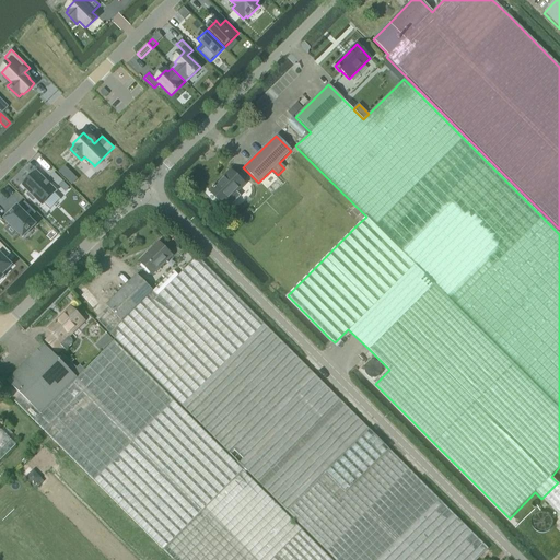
[(65,167),(59,173),(66,179),(71,174),(65,167)]
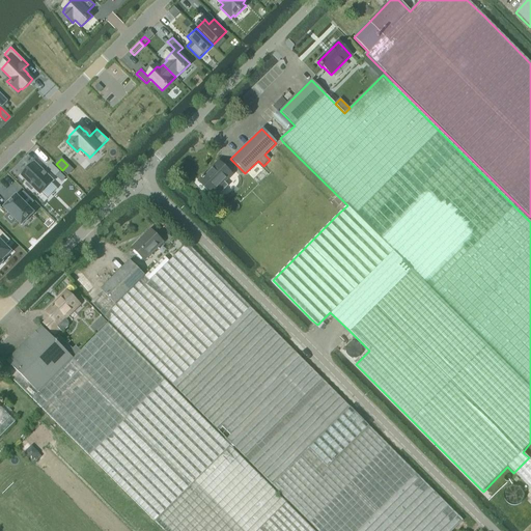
[(211,195),(215,191),(220,195),(228,187),(224,182),(231,174),(218,161),(217,162),(219,164),(215,168),(215,169),(210,173),(207,171),(202,176),(202,175),(200,177),(201,178),(197,182),(211,195)]
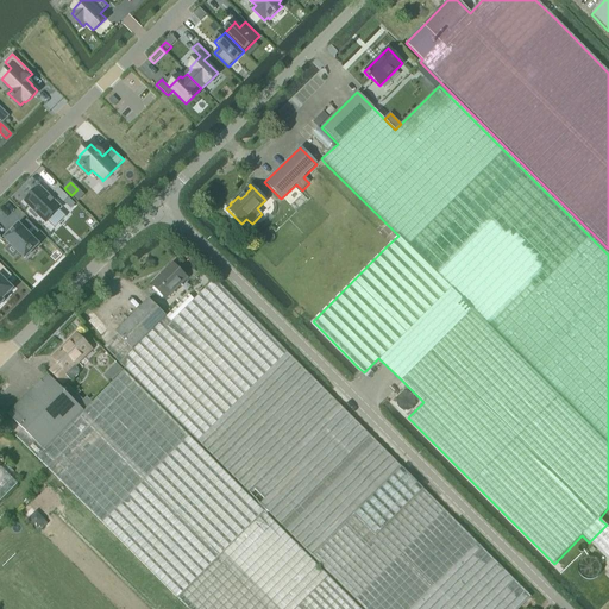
[(39,187),(25,202),(32,209),(30,212),(36,218),(38,215),(45,223),(48,221),(55,228),(66,217),(60,209),(61,208),(39,187)]
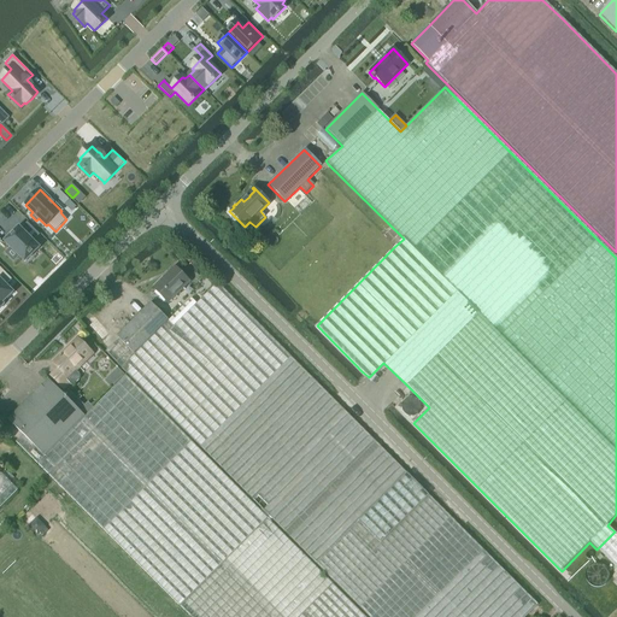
[(64,194),(59,200),(64,205),(69,200),(64,194)]
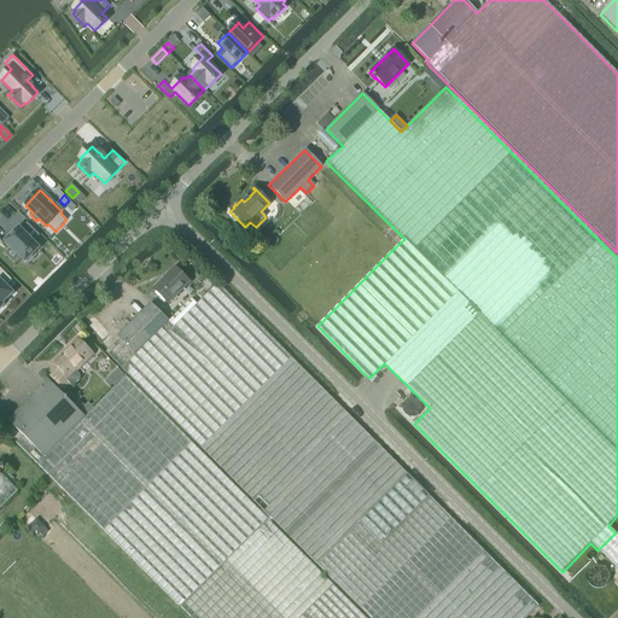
[(92,220),(86,226),(92,231),(97,226),(92,220)]
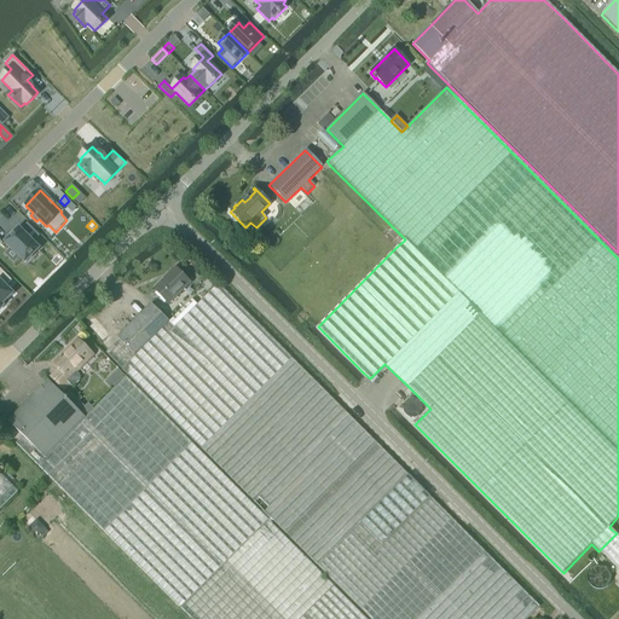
[(19,229),(5,243),(11,248),(19,258),(25,262),(39,249),(33,243),(21,230),(19,229)]
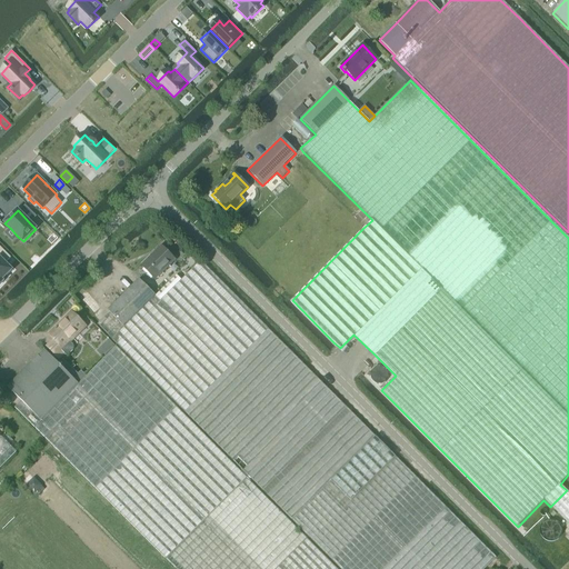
[(0,285),(3,282),(2,280),(12,270),(6,263),(11,258),(0,247),(0,285)]
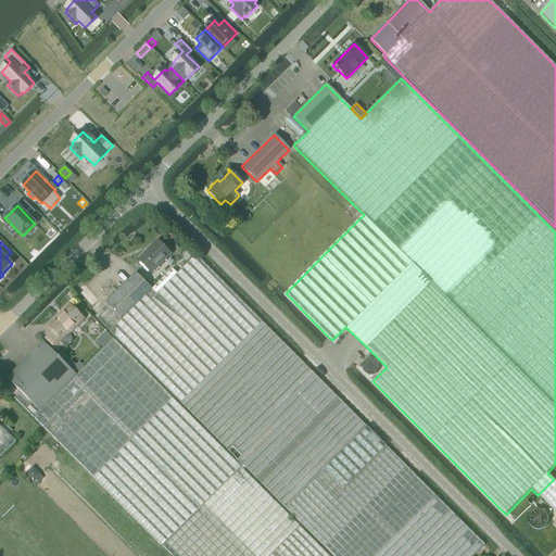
[(158,241),(138,261),(151,274),(171,254),(158,241)]
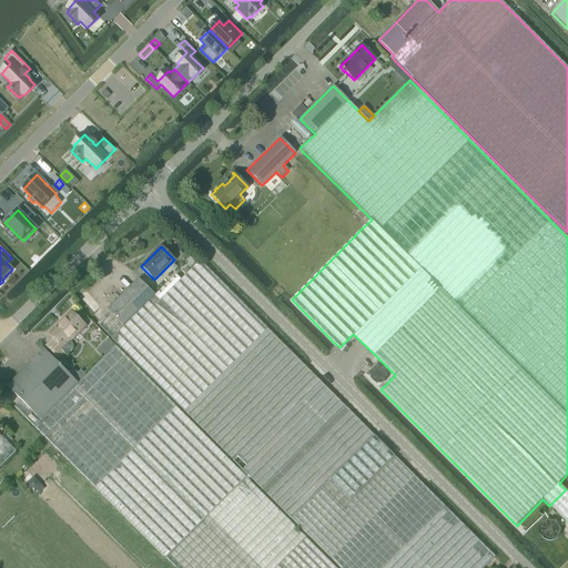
[(338,567),(483,567),(495,557),(199,261),(180,280),(159,300),(154,295),(153,295),(134,314),(119,298),(107,311),(109,313),(98,323),(112,337),(111,338),(338,567)]
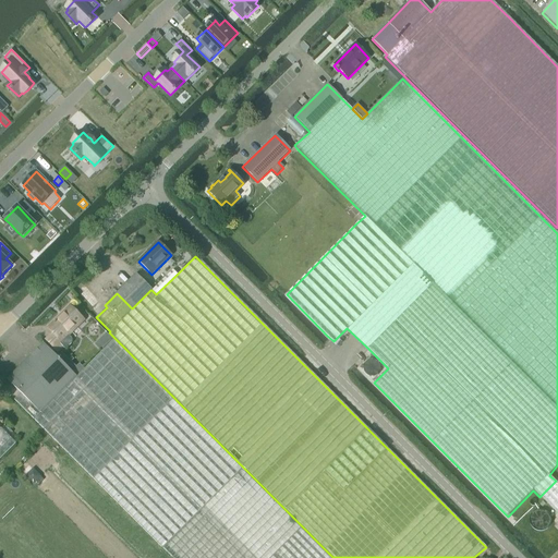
[(156,294),(177,275),(172,270),(152,290),(156,294)]
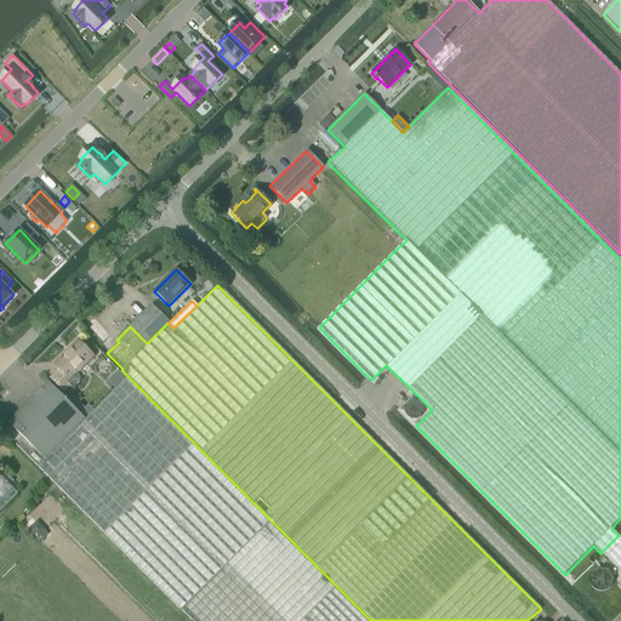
[(147,343),(167,323),(151,305),(130,326),(147,343)]
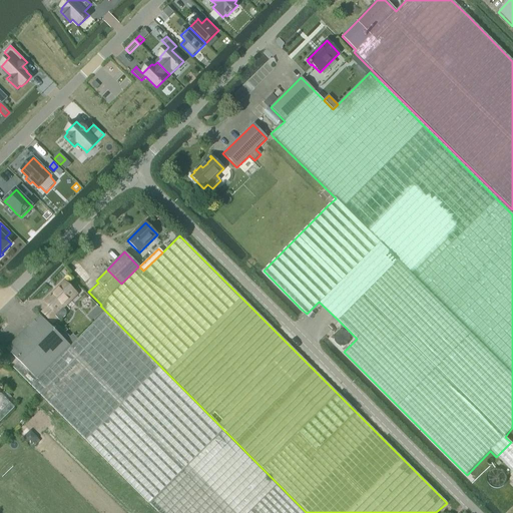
[(60,322),(65,317),(65,316),(66,315),(66,314),(66,313),(65,312),(65,311),(62,308),(75,295),(63,284),(45,303),(49,307),(43,314),(52,323),(56,318),(60,322)]
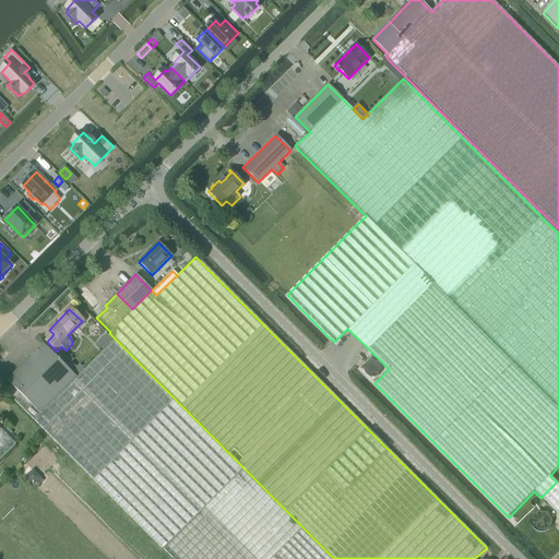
[(330,558),(114,341),(85,370),(80,365),(75,369),(61,354),(57,358),(43,344),(7,381),(21,395),(14,401),(171,558),(330,558)]
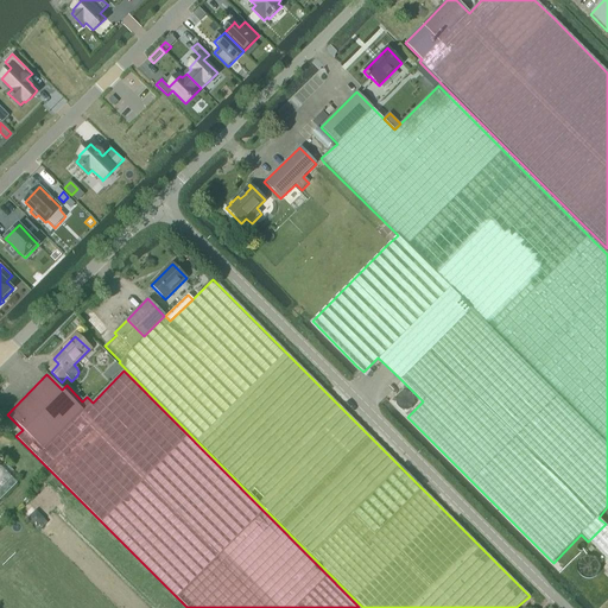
[(7,466),(4,469),(10,476),(13,472),(7,466)]
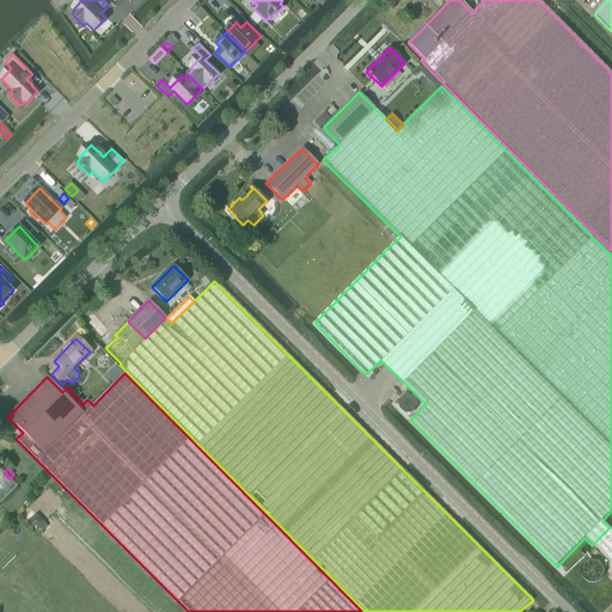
[(0,505),(17,489),(0,471),(0,505)]
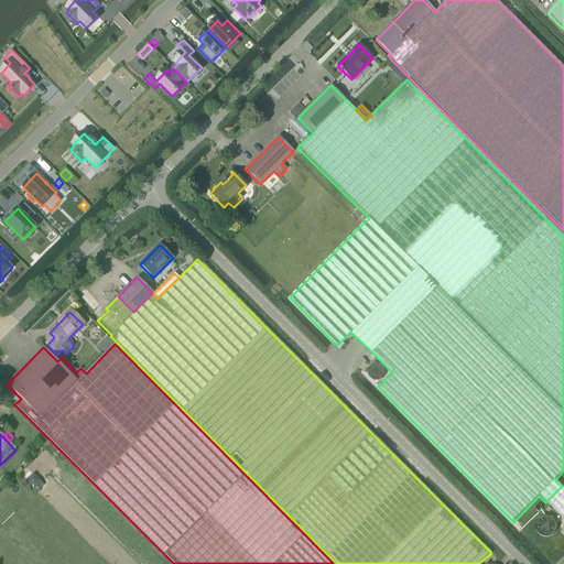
[(33,474),(25,481),(33,490),(36,487),(42,483),(33,474)]
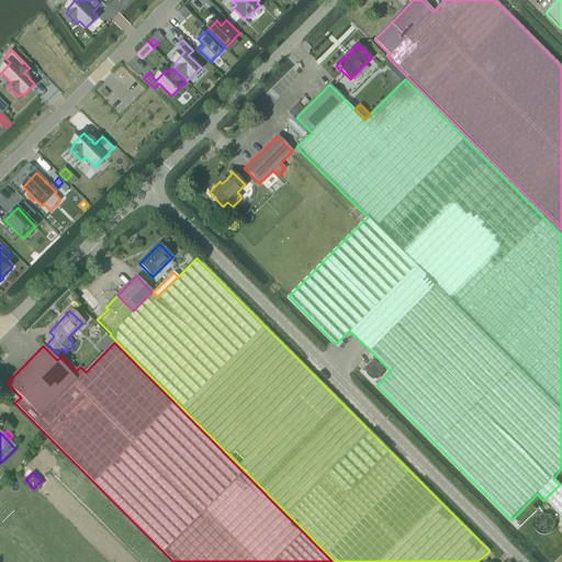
[(561,486),(560,484),(543,501),(561,518),(561,486)]
